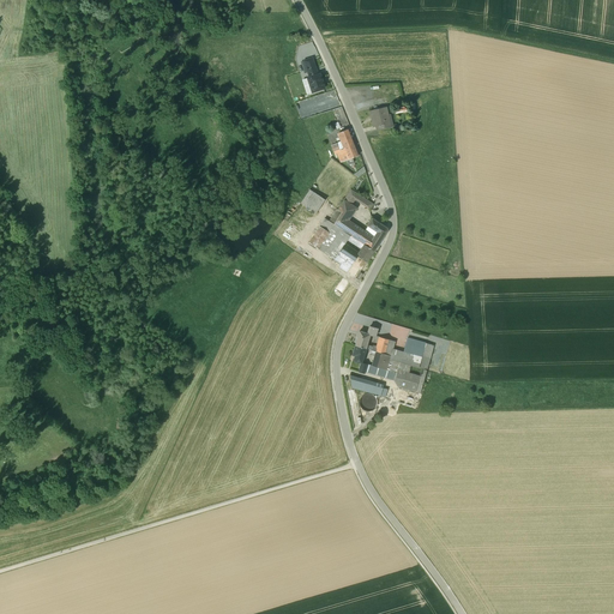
[(313,56),(302,60),(308,77),(319,73),(313,56)]
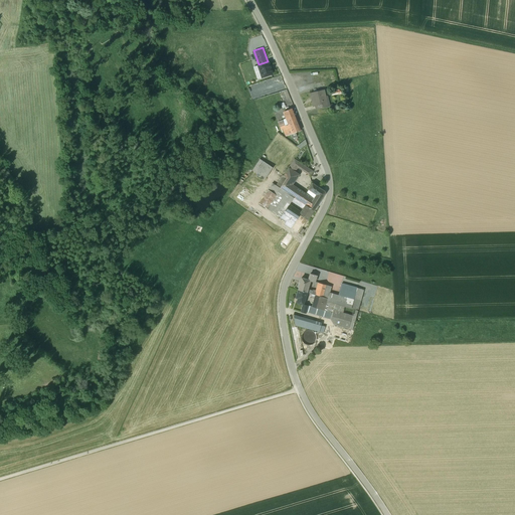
[(268,61),(259,64),(256,65),(261,78),(272,74),(268,61)]
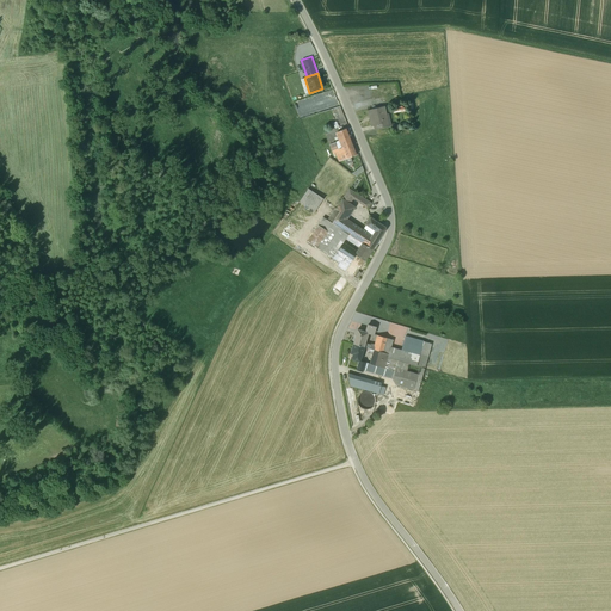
[(384,107),(368,111),(369,116),(370,116),(372,125),(374,125),(383,124),(388,123),(384,107)]
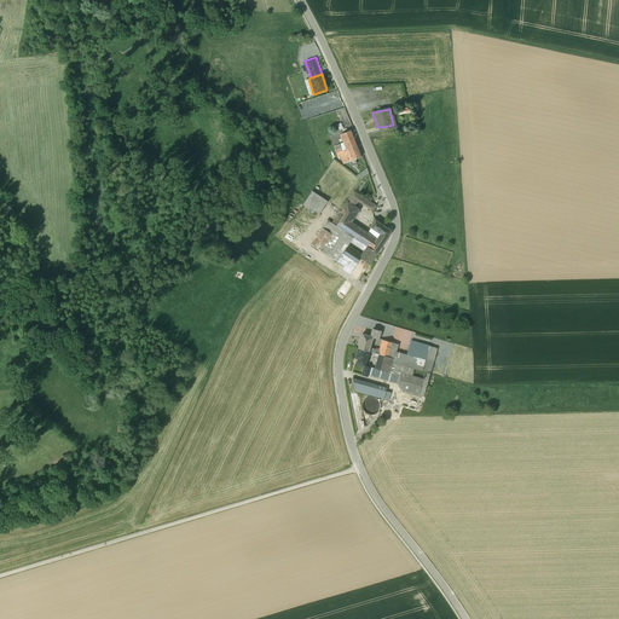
[(350,131),(341,134),(345,143),(353,139),(350,131)]
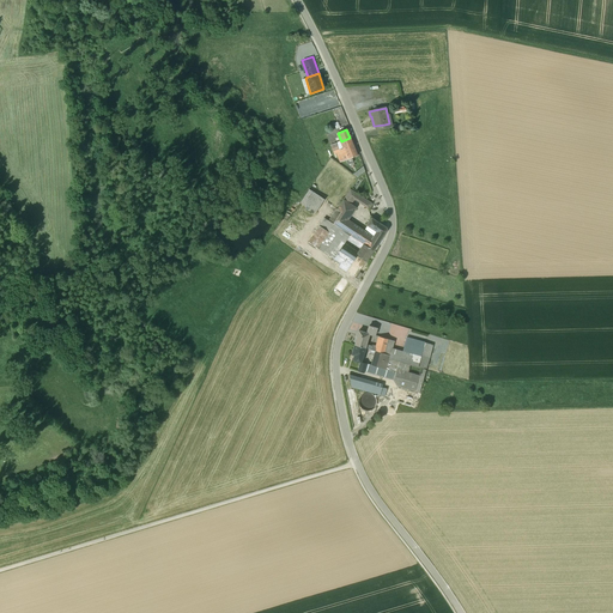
[(357,156),(350,138),(341,141),(345,150),(349,159),(357,156)]
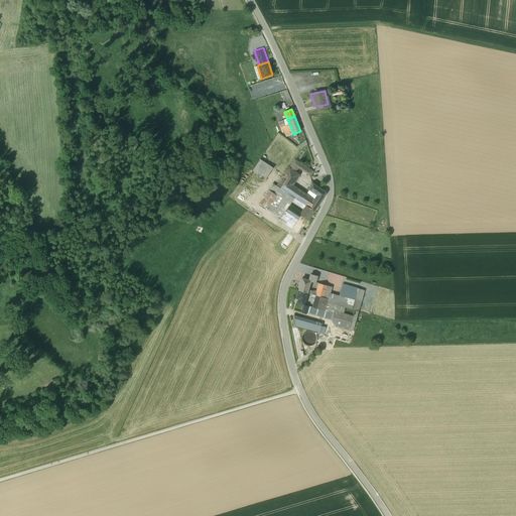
[(285,128),(283,129),(286,137),(293,134),(290,126),(285,128)]
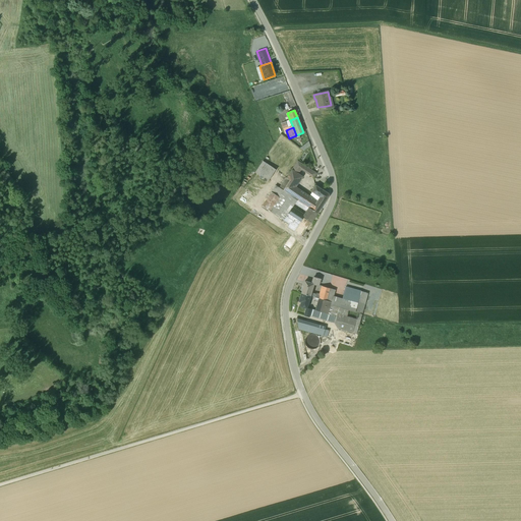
[(308,141),(300,149),(303,151),(310,146),(308,141)]
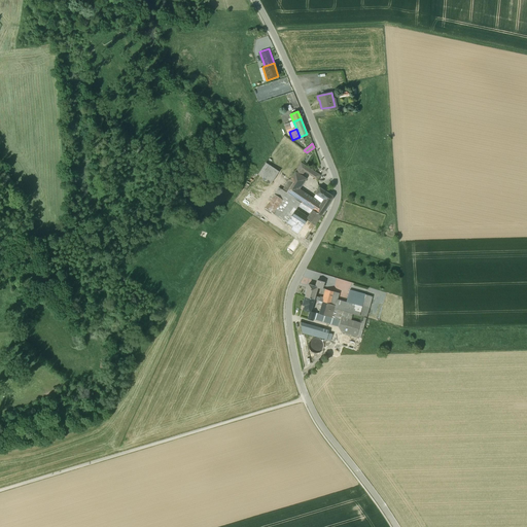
[(279,172),(266,162),(258,173),(272,182),(279,172)]
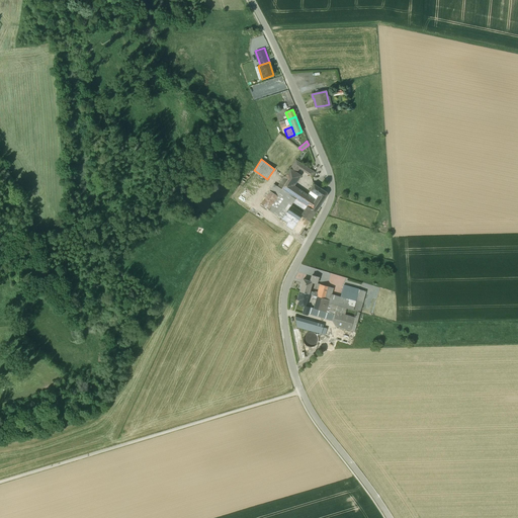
[(295,160),(290,169),(296,173),(299,168),(305,172),(308,168),(295,160)]
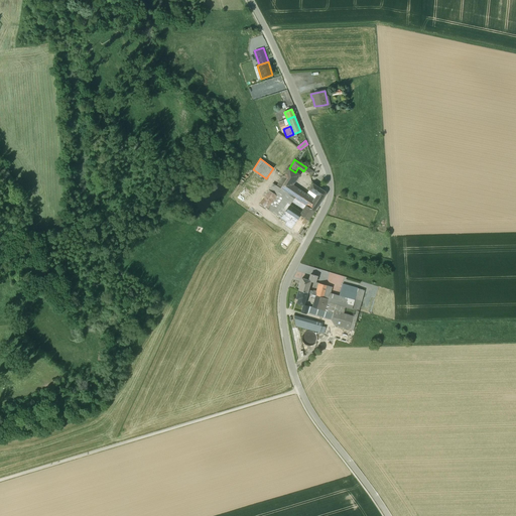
[(289,168),(283,176),(287,178),(280,188),(287,194),(292,185),(299,175),(295,172),(289,168)]
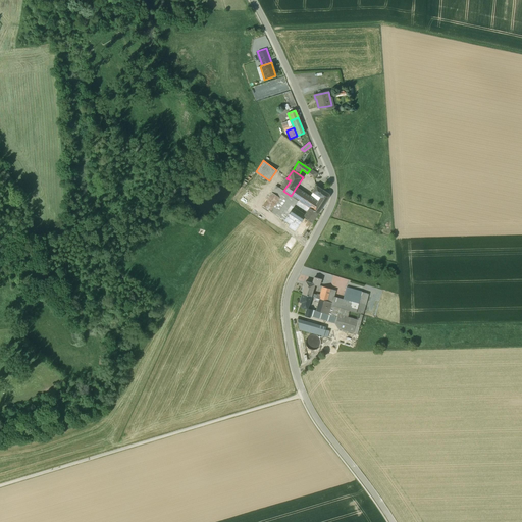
[(328,194),(316,186),(312,192),(320,197),(318,200),(324,204),(329,196),(328,194)]
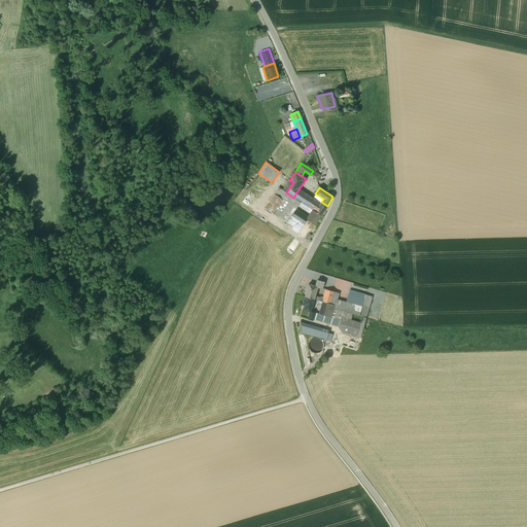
[(327,206),(321,202),(320,204),(299,189),(293,198),(301,202),(304,205),(307,207),(307,206),(309,208),(313,210),(321,215),(327,206)]
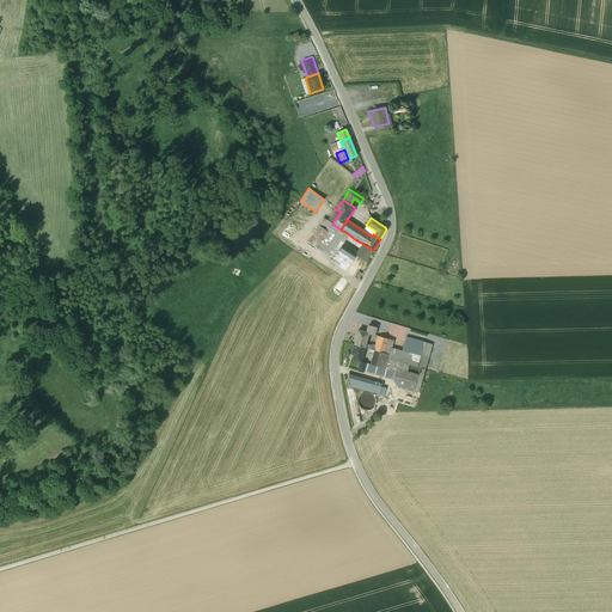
[(341,230),(332,224),(329,230),(317,248),(334,258),(343,244),(344,242),(349,234),(341,230)]
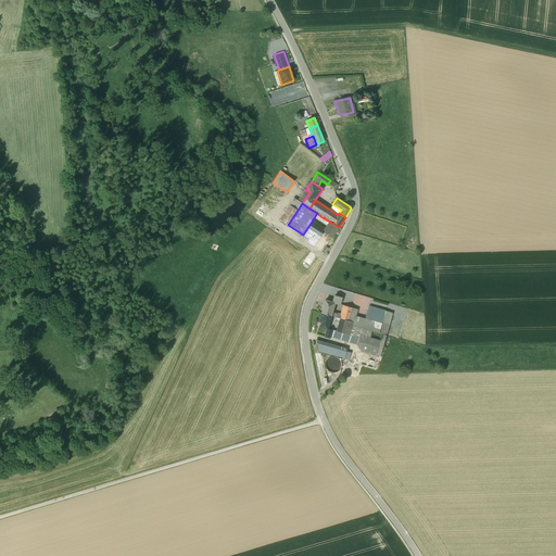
[(320,216),(317,213),(313,219),(312,222),(315,224),(317,220),(320,216)]
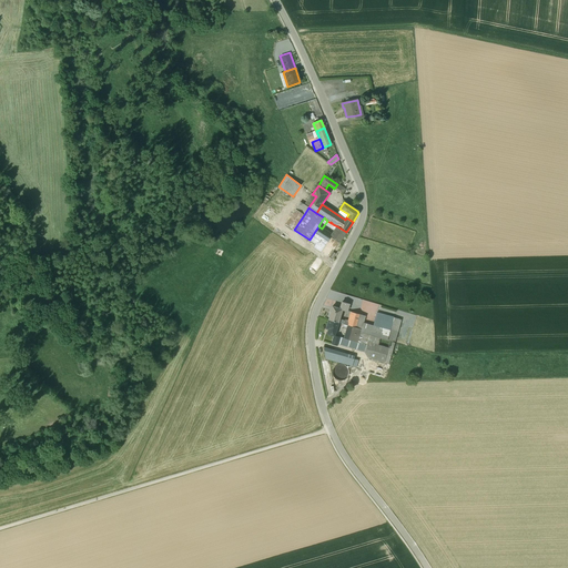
[(322,229),(318,226),(310,240),(318,246),(323,249),(331,236),(332,235),(322,229)]
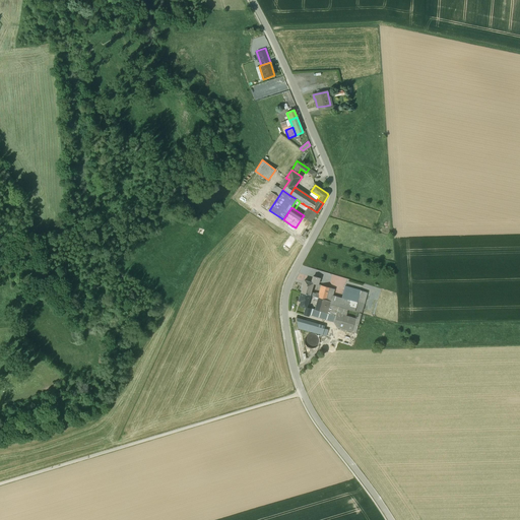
[(317,212),(309,207),(304,215),(303,216),(307,219),(311,222),(311,221),(317,212)]
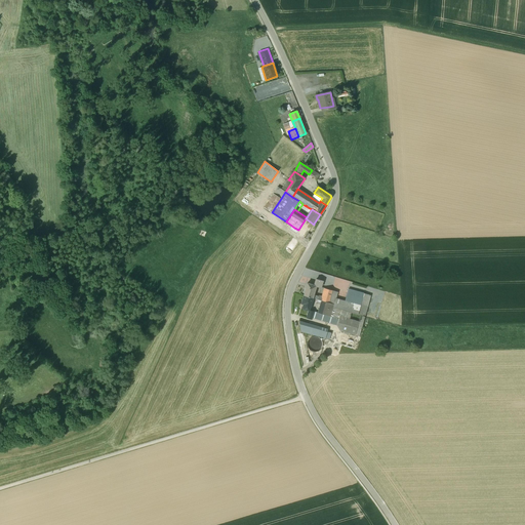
[(314,285),(307,283),(306,288),(305,291),(304,295),(314,298),(315,297),(313,296),(316,287),(314,287),(315,286),(316,286),(314,285)]
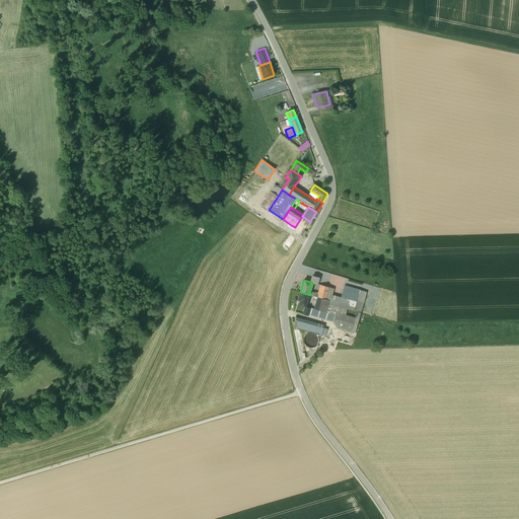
[(328,287),(321,285),(318,294),(317,297),(325,299),(328,287)]
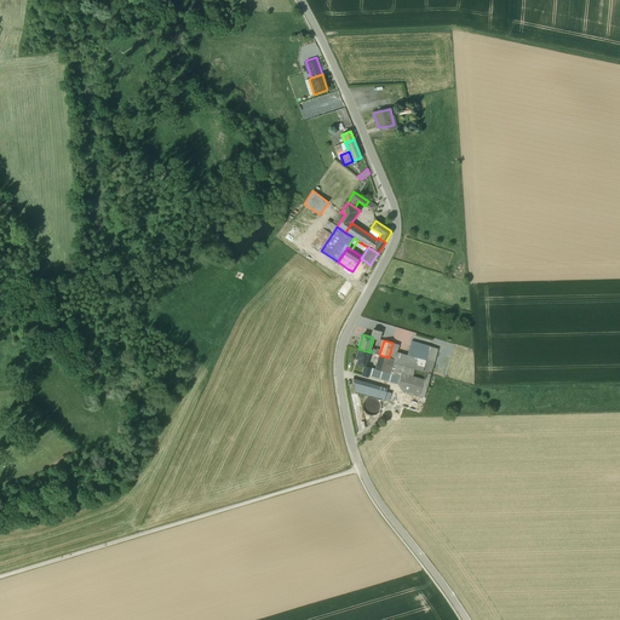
[(430,346),(412,342),(407,356),(425,361),(430,346)]
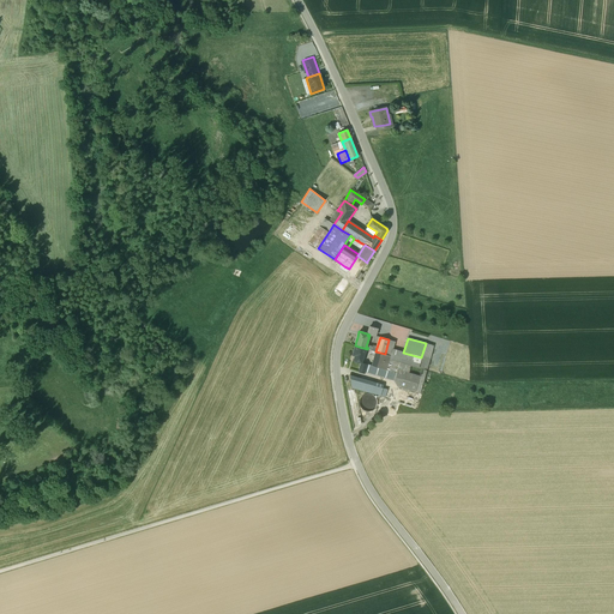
[(389,339),(385,354),(390,356),(392,349),(395,342),(389,339)]
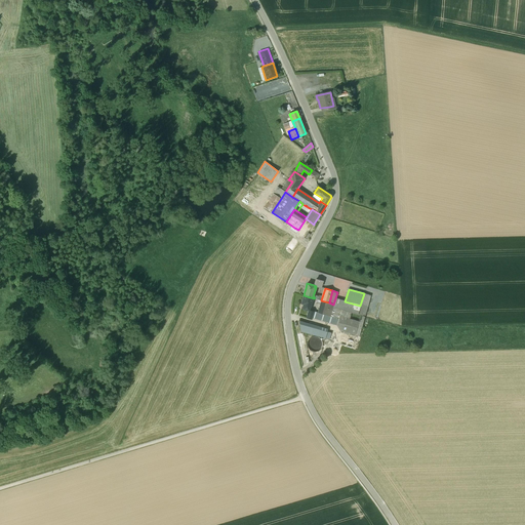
[(314,298),(304,295),(303,299),(301,304),(304,304),(301,309),(309,311),(309,310),(311,306),(312,299),(314,300),(314,298)]
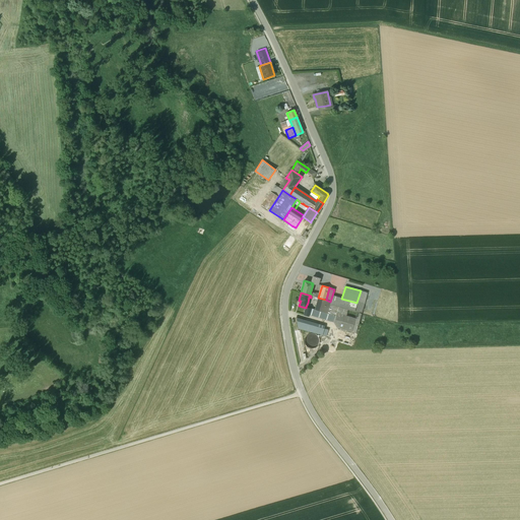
[(341,299),(332,296),(330,302),(330,305),(338,307),(354,312),(356,303),(341,299)]
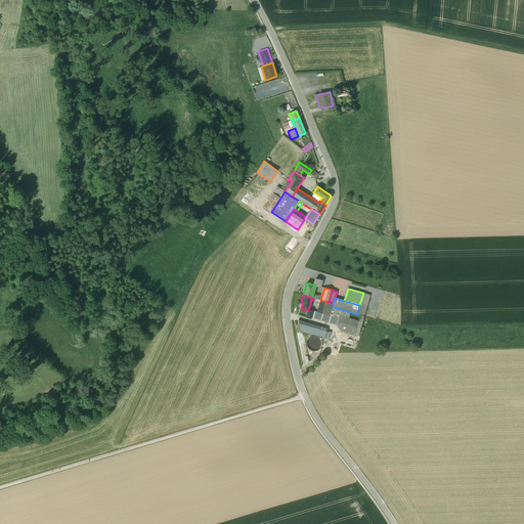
[(320,300),(316,299),(316,302),(319,303),(317,312),(315,318),(336,324),(341,309),(333,307),(333,304),(329,302),(320,300)]
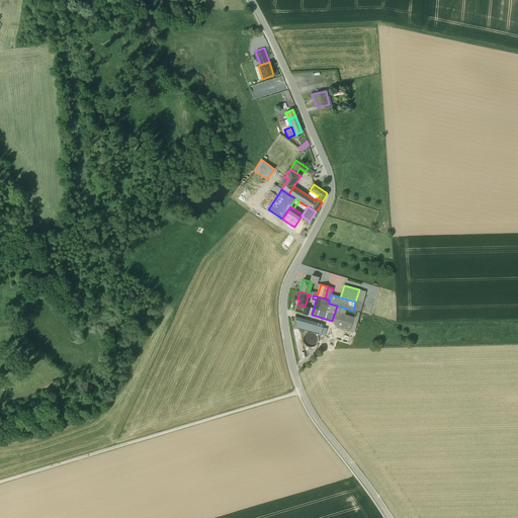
[(362,304),(355,301),(353,311),(360,313),(362,304)]
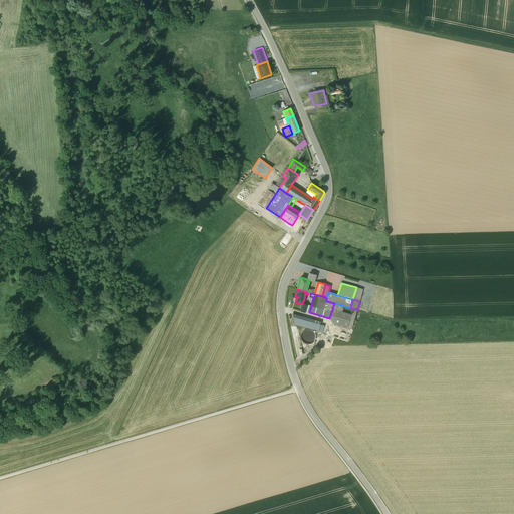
[(350,308),(334,303),(329,318),(333,323),(351,329),(357,310),(350,308)]
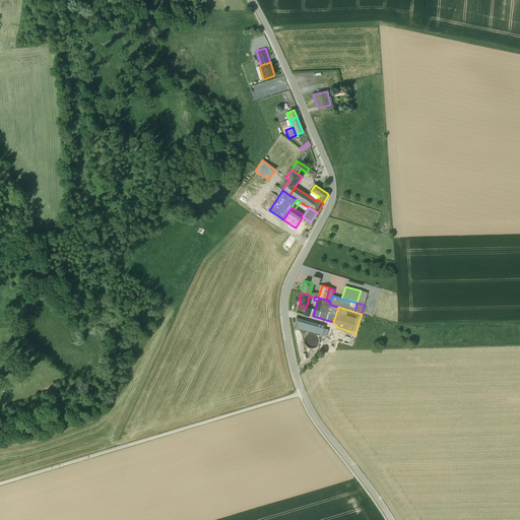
[(325,326),(297,318),(297,320),(298,328),(322,335),(324,329),(325,326)]
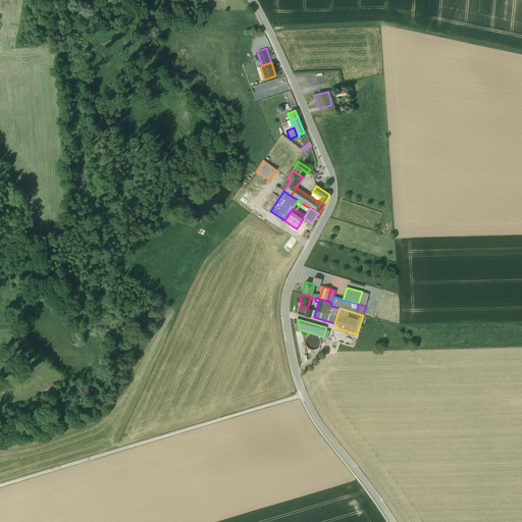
[(313,335),(311,335),(310,336),(309,337),(308,338),(307,341),(307,343),(307,346),(309,347),(310,349),(312,349),(314,350),(316,349),(317,349),(319,347),(320,345),(321,344),(321,342),(320,340),(318,337),(317,336),(315,335),(313,335)]
